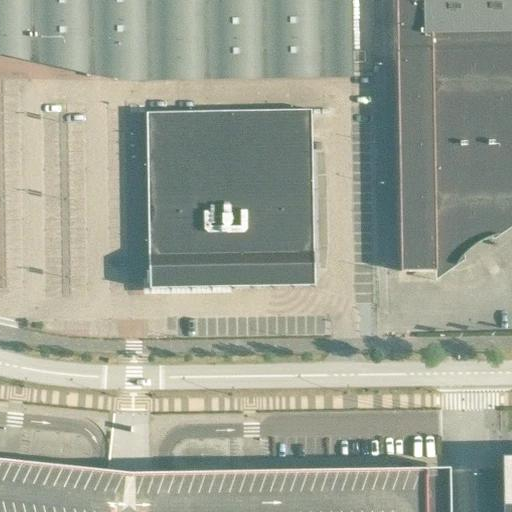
[(0,0),(0,49),(58,62),(57,0),(0,0)]
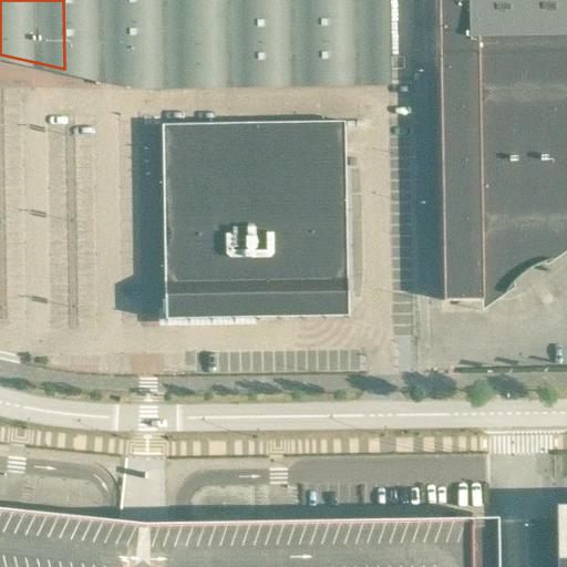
[(63,0),(64,69),(116,80),(132,82),(148,83),(160,83),(158,0),(63,0)]
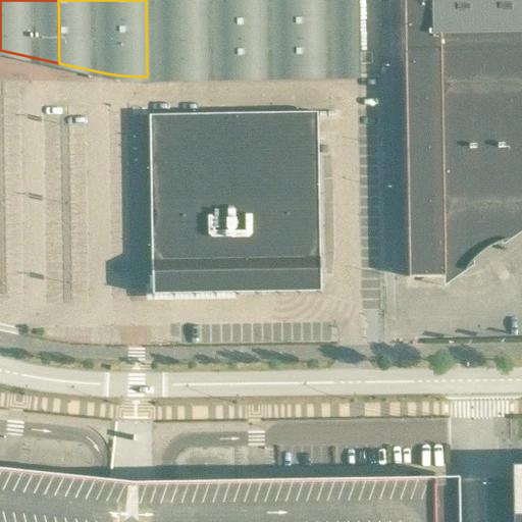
[(146,0),(147,76),(358,73),(356,0),(146,0)]
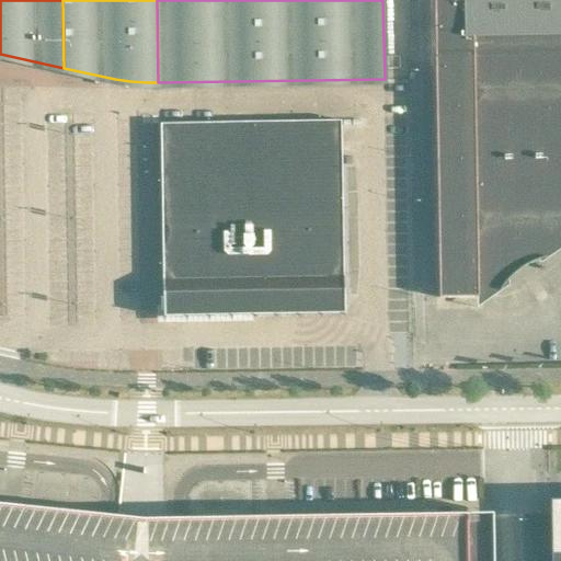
[(560,0),(433,0),(434,25),(560,25),(560,0)]
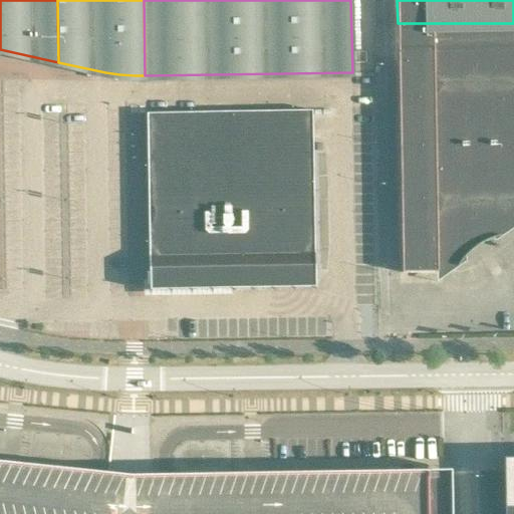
[(466,243),(466,228),(495,228),(494,222),(499,221),(504,219),(509,218),(513,216),(513,215),(513,23),(398,23),(403,272),(438,272),(438,262),(442,260),(446,258),(450,255),(454,252),(458,249),(461,246),(465,243),(466,243)]
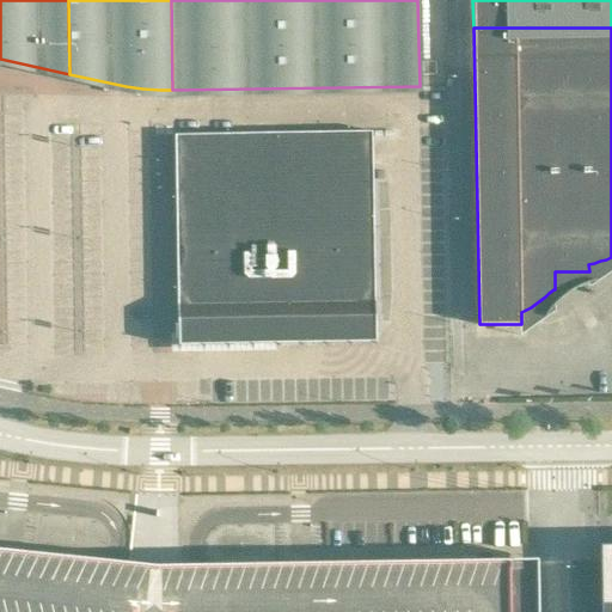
[(375,341),(372,130),(175,135),(176,242),(177,242),(178,282),(177,282),(177,329),(179,329),(179,344),(375,341)]
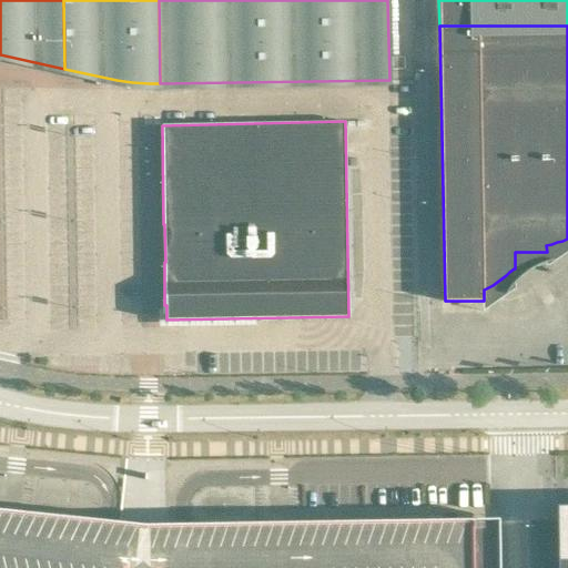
[(567,567),(567,505),(556,506),(556,567),(567,567)]
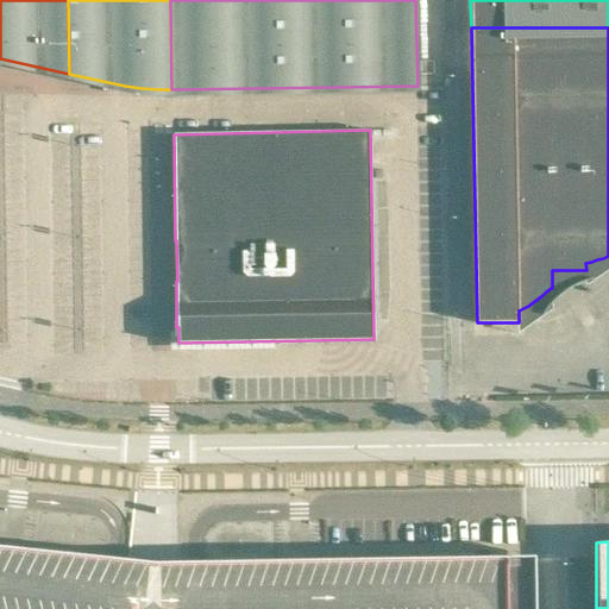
[(0,608),(126,608),(124,608),(126,588),(89,584),(63,582),(64,577),(66,560),(66,556),(85,558),(85,556),(0,546),(0,608)]
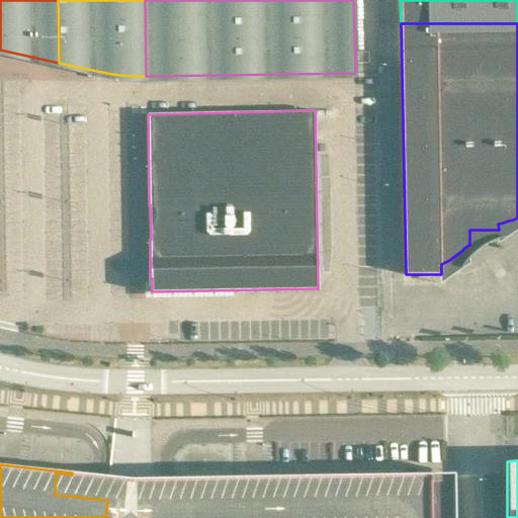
[(450,517),(450,509),(337,478),(337,475),(189,478),(189,480),(205,479),(205,498),(205,501),(152,502),(152,517),(450,517)]
